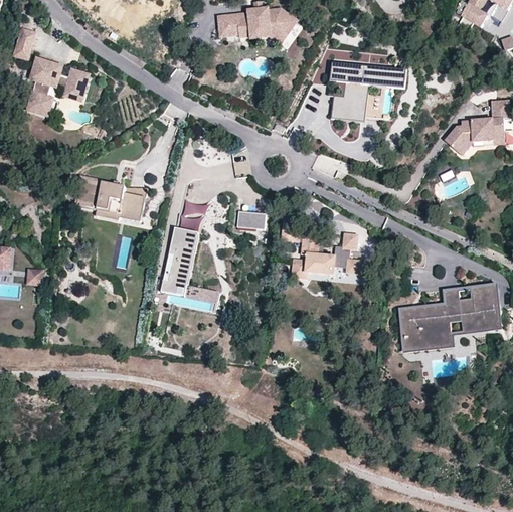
[(469,0),(468,3),(461,0),(456,7),(458,8),(456,11),(462,15),(473,21),(480,25),(486,15),(489,16),(497,3),(508,9),(512,2),(512,0),(469,0)]
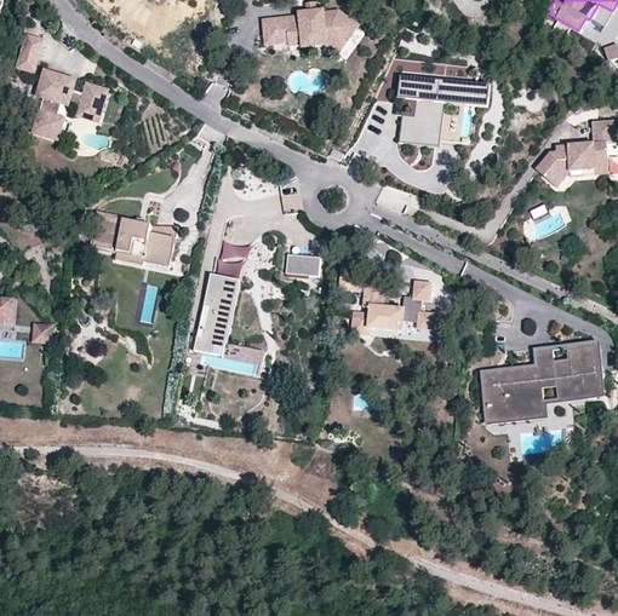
[(264,24),(264,30),(285,29),(287,39),(287,42),(303,41),(303,34),(331,32),(343,41),(356,23),(338,10),(322,12),(322,10),(299,12),(299,15),(301,19),(285,21),(285,17),(263,18),(264,24)]
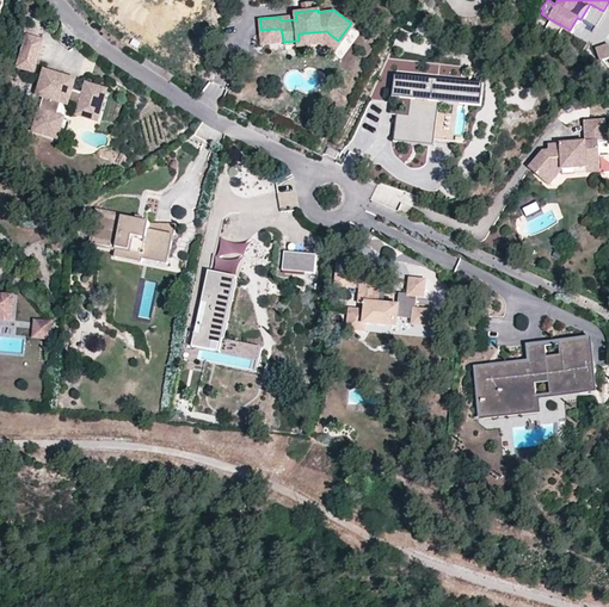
[(561,25),(548,18),(541,30),(554,38),(561,25)]
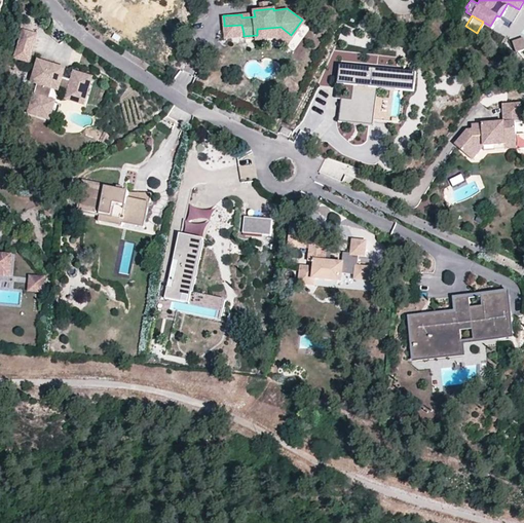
[(241,25),(224,26),(225,35),(244,33),(241,25)]
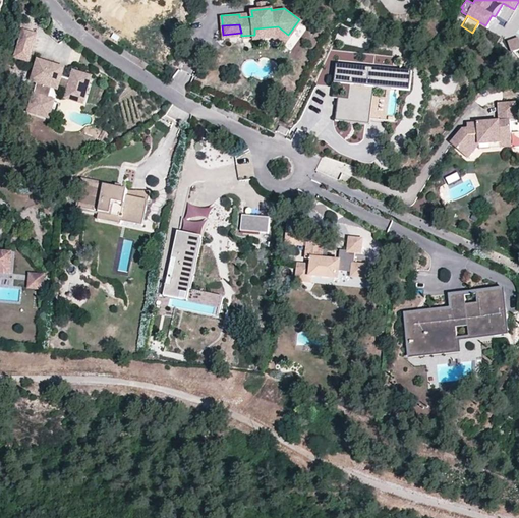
[(288,35),(278,26),(254,29),(254,35),(255,38),(273,36),(283,43),(288,35)]
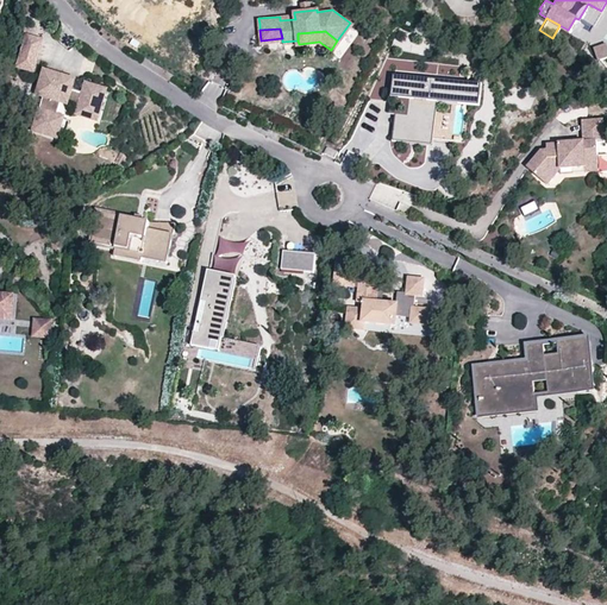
[(19,54),(36,58),(43,37),(25,32),(19,54)]
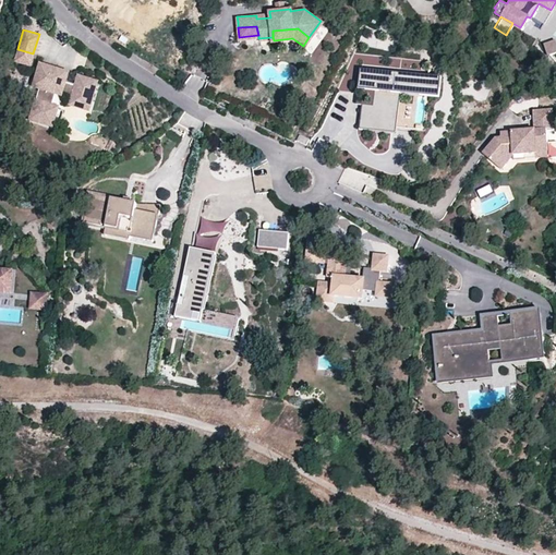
[(551,37),(542,39),(545,49),(553,47),(551,37)]
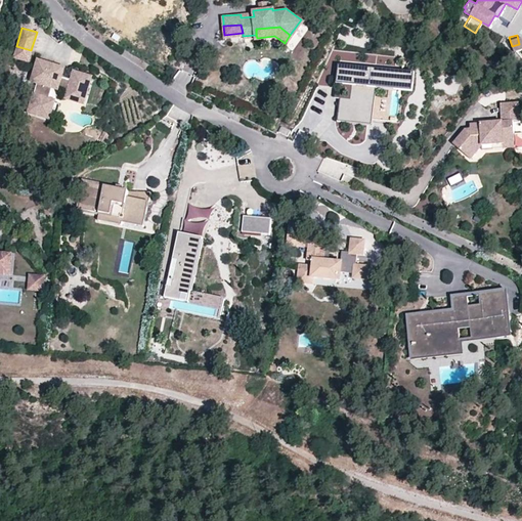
[(27,63),(31,50),(16,46),(12,59),(27,63)]
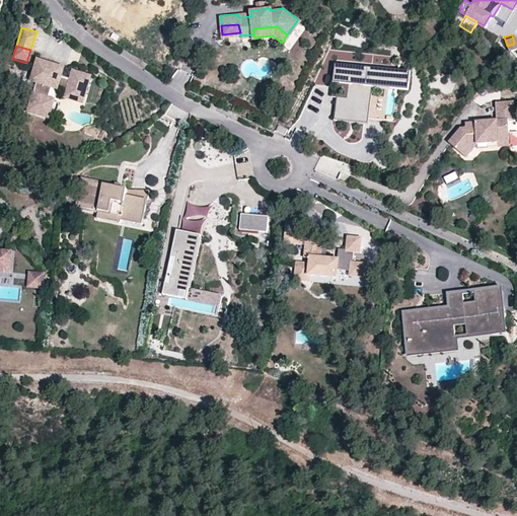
[(83,97),(90,75),(72,69),(70,77),(60,74),(55,73),(58,65),(49,62),(37,59),(32,72),(39,73),(35,81),(28,103),(44,107),(48,96),(51,85),(52,83),(57,85),(67,88),(65,92),(83,97)]
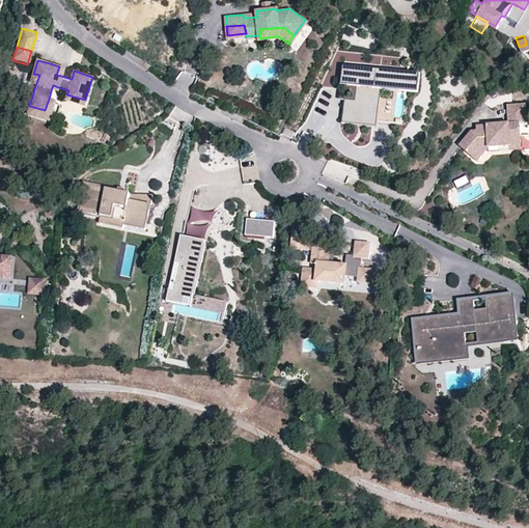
[(340,121),(376,126),(381,87),(389,88),(420,92),(422,74),(342,63),(339,86),(344,87),(343,98),(340,121)]
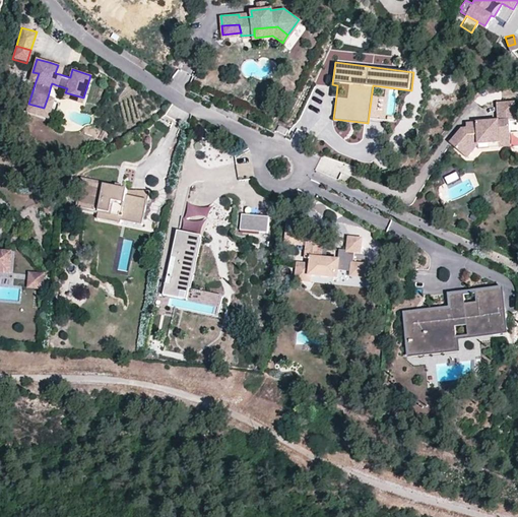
[(83,98),(65,92),(64,95),(82,101),(83,98)]
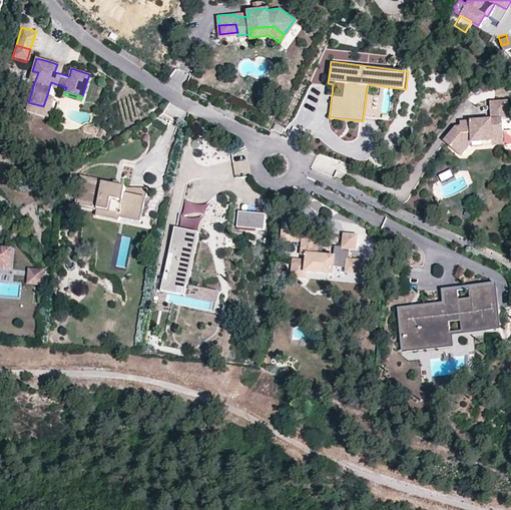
[(47,114),(52,97),(47,95),(43,106),(28,102),(27,107),(47,114)]
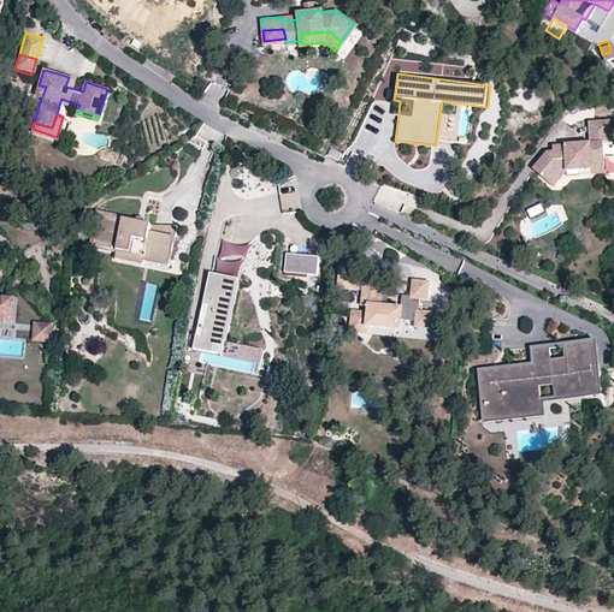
[(609,119),(588,120),(589,142),(603,141),(610,141),(609,119)]
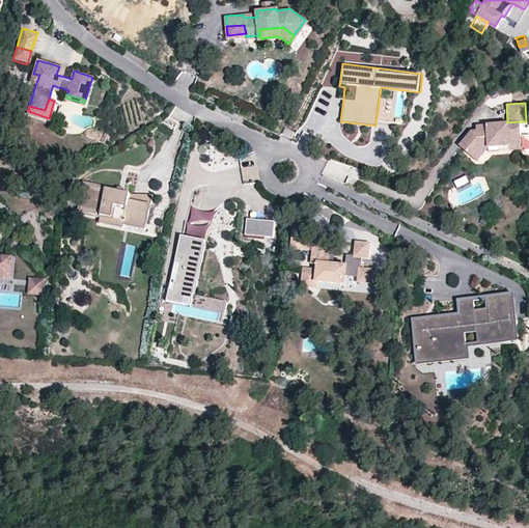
[(507,122),(505,122),(501,127),(494,127),(491,123),(475,123),(475,129),(470,129),(466,134),(460,141),(467,147),(465,150),(468,154),(474,153),(478,157),(488,146),(499,145),(510,145),(510,142),(521,142),(520,121),(507,122)]
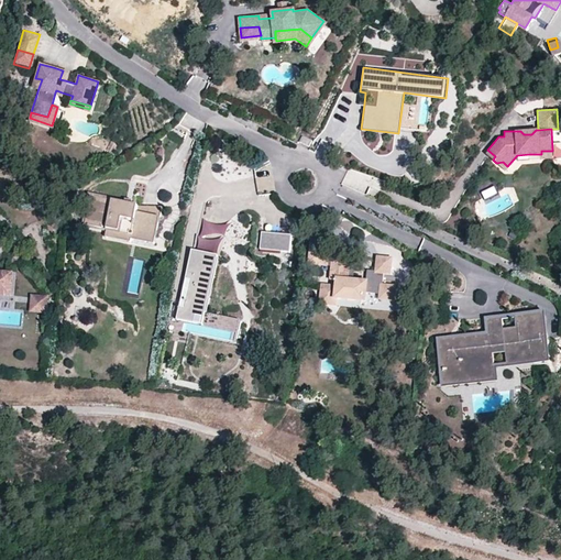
[(298,139),(308,144),(310,138),(300,133),(298,139)]
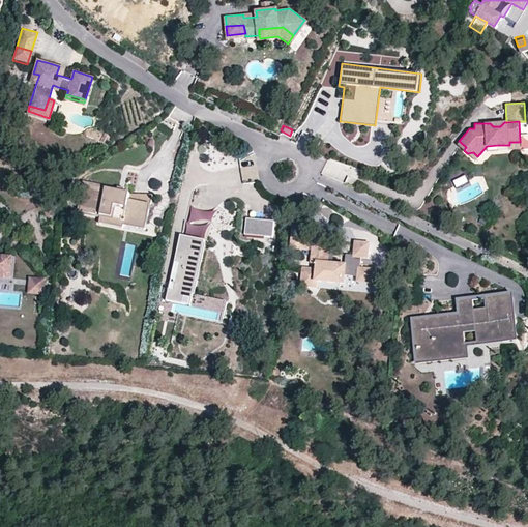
[(466,147),(459,141),(457,143),(464,150),(466,147)]
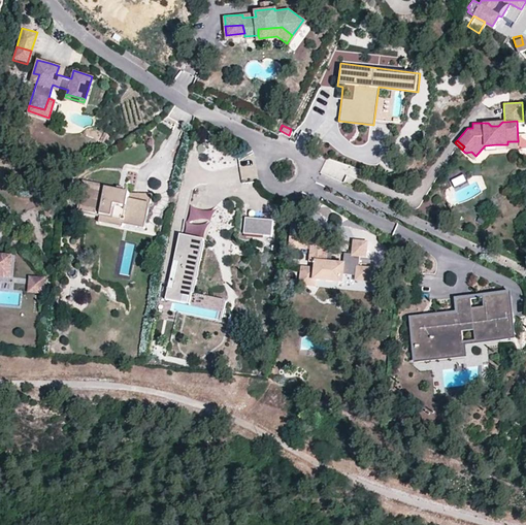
[(452,177),(454,185),(466,179),(463,172),(452,177)]
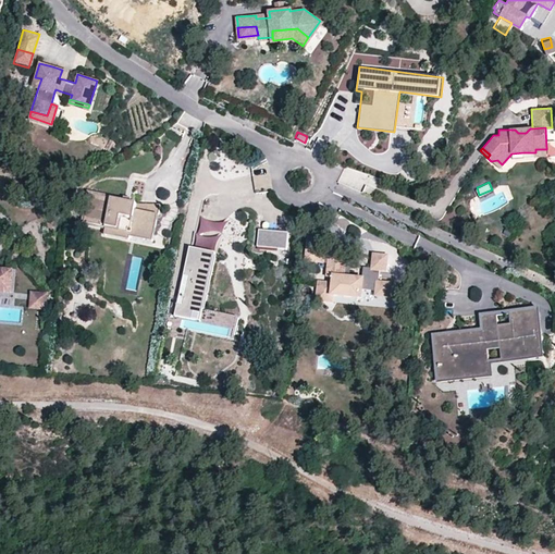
[(134,208),(135,201),(128,199),(123,198),(119,197),(88,192),(83,219),(105,224),(105,226),(116,230),(116,226),(130,229),(130,228),(153,232),(157,212),(134,208)]
